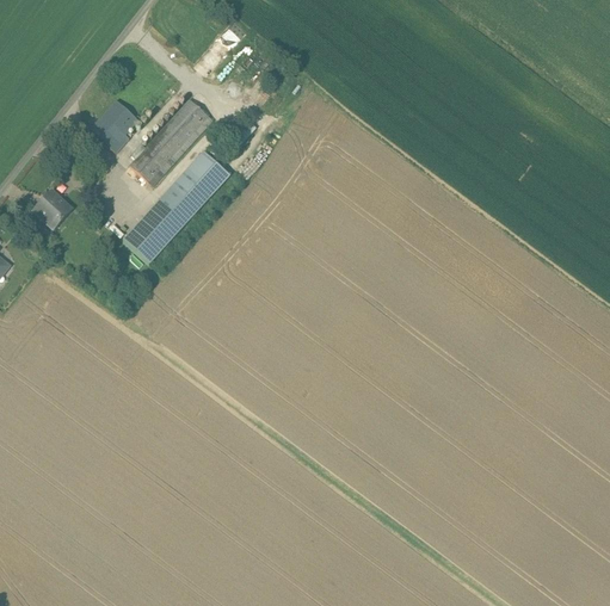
[(135,159),(130,164),(149,181),(155,175),(160,169),(210,116),(190,98),(146,147),(135,159)]
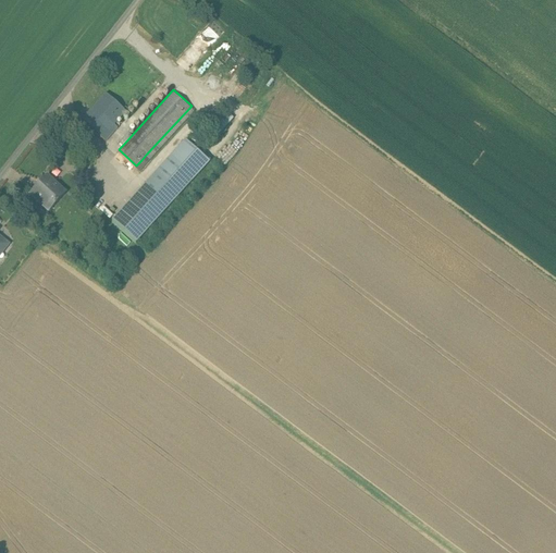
[(126,108),(107,90),(95,103),(115,121),(126,108)]
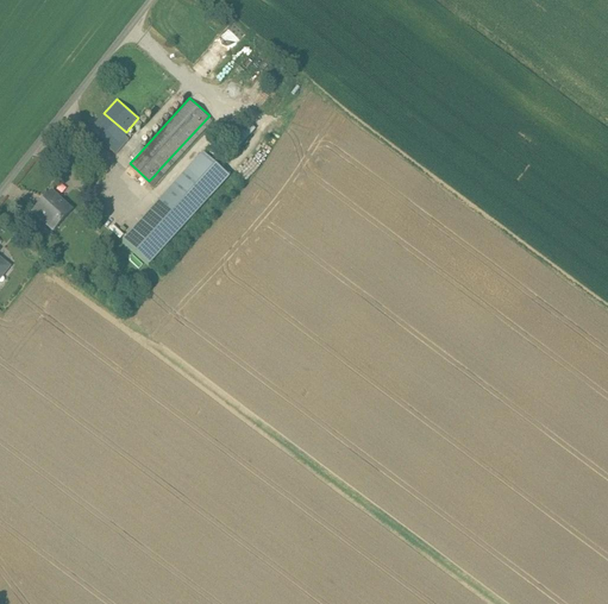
[(126,132),(104,113),(91,127),(112,146),(125,133),(126,132)]
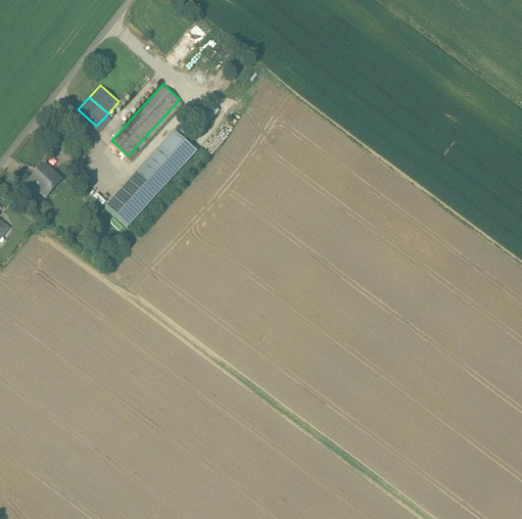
[(201,114),(207,120),(219,106),(214,101),(201,114)]
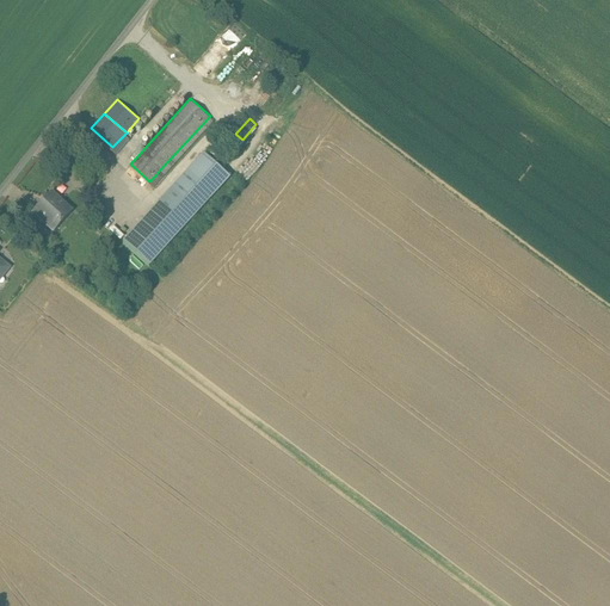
[(125,134),(112,147),(117,152),(130,137),(125,134)]
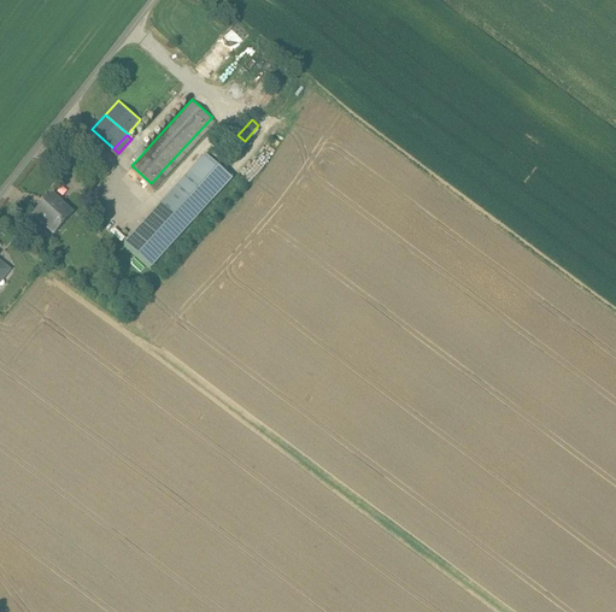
[(133,157),(136,160),(147,148),(142,145),(133,157)]
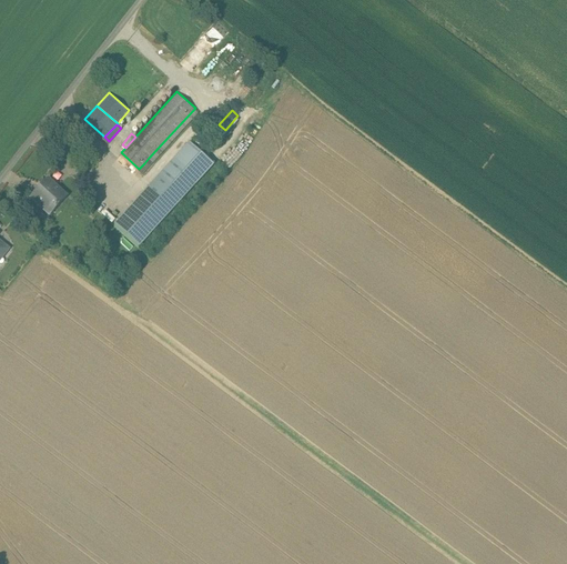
[(190,140),(115,222),(139,244),(214,162),(190,140)]
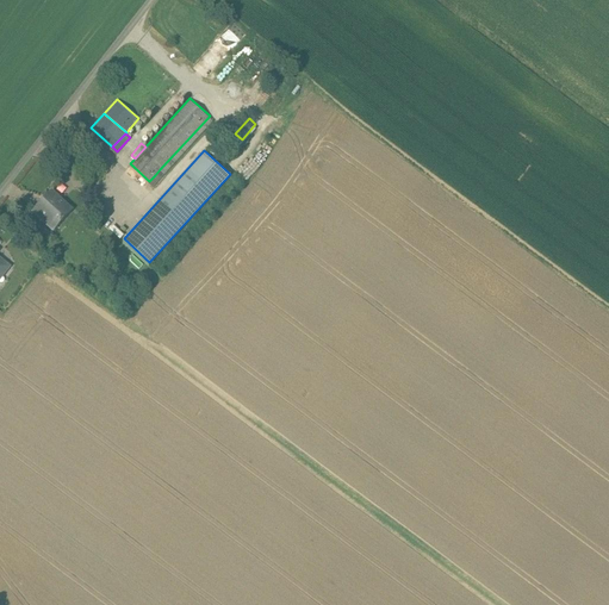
[(160,169),(155,175),(160,179),(165,174),(160,169)]
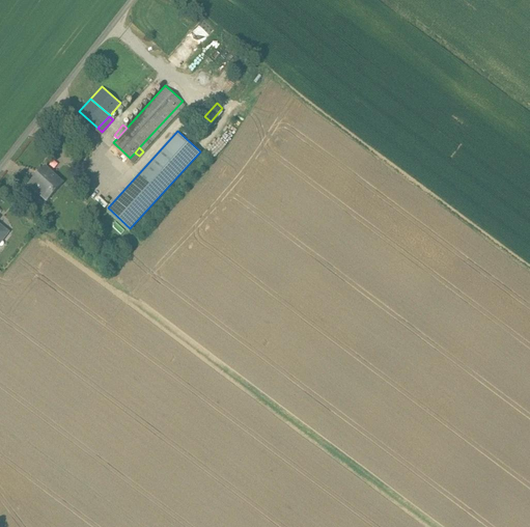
[(52,173),(45,166),(46,165),(46,164),(29,183),(30,183),(31,182),(37,187),(36,189),(47,198),(63,181),(53,171),(52,173)]
